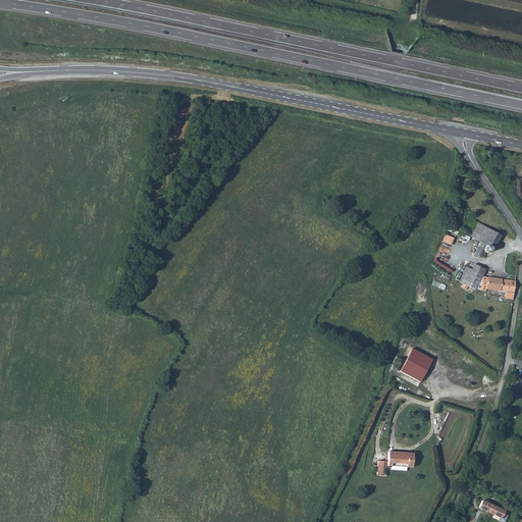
[(485,227),(478,223),(470,237),(477,241),(485,227)]
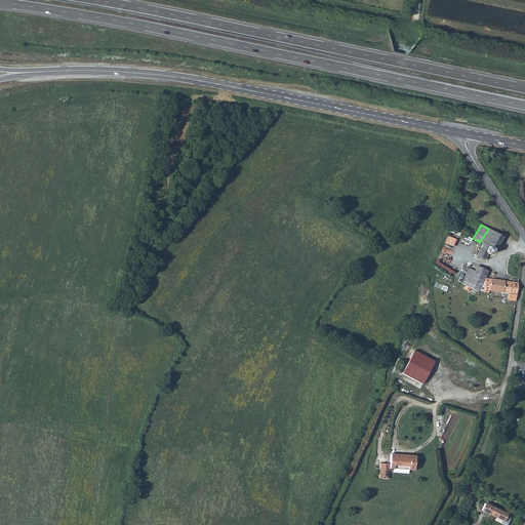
[(483,243),(476,257),(486,259),(488,254),(490,254),(493,253),(494,251),(493,250),(495,250),(503,237),(493,232),(488,229),(480,242),(483,243)]
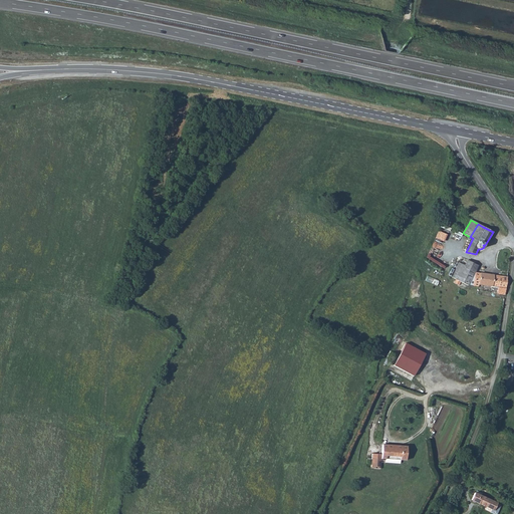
[(436,237),(443,241),(447,233),(439,230),(436,237)]
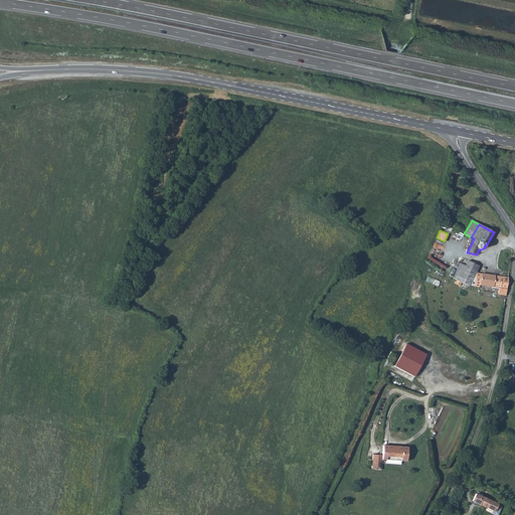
[(437,238),(432,250),(439,252),(444,241),(437,238)]
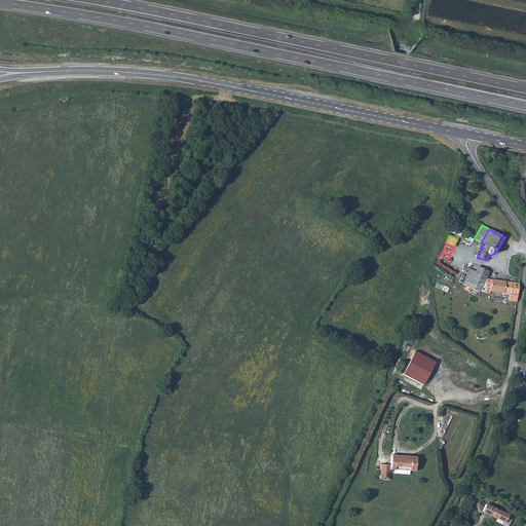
[(476,271),(467,286),(482,293),(484,293),(486,278),(488,271),(478,266),(476,271)]
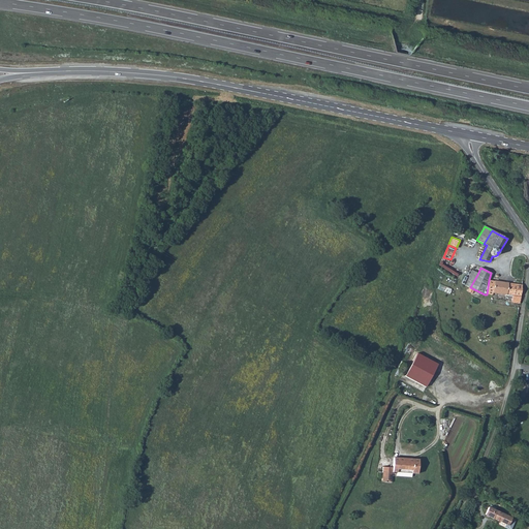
[(470,287),(478,273),(472,271),(465,285),(470,287)]
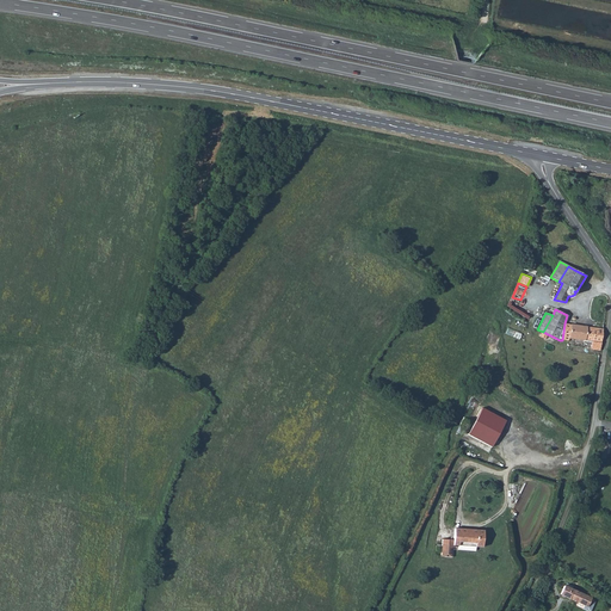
[(565,323),(562,340),(568,341),(569,339),(585,341),(584,349),(591,350),(600,351),(603,329),(571,325),(565,323)]
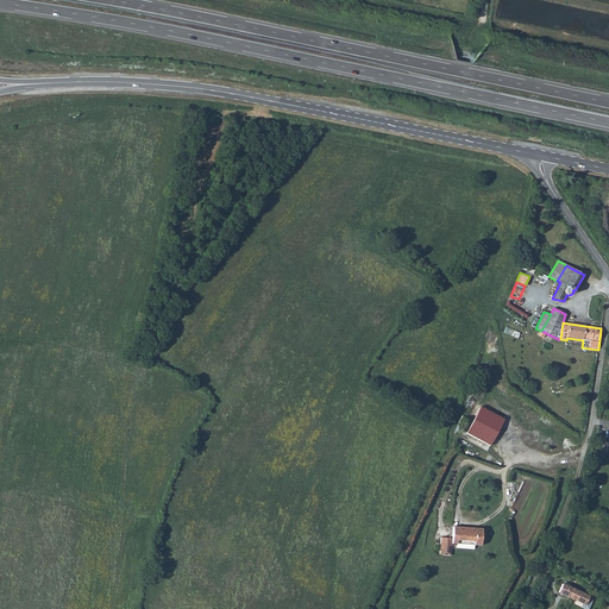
[(558,339),(541,331),(538,336),(544,338),(550,341),(556,344),(558,339)]
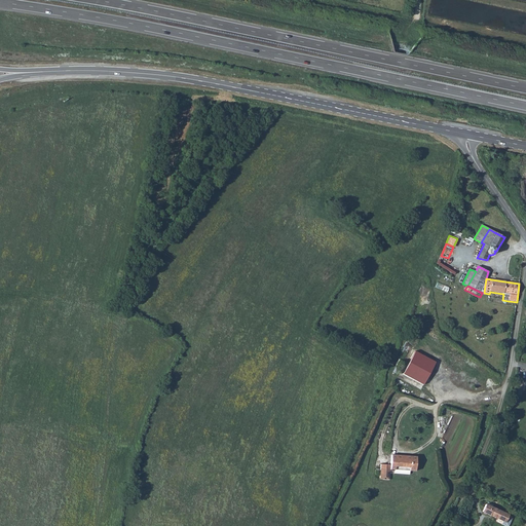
[(425,372),(409,363),(403,374),(419,383),(425,372)]
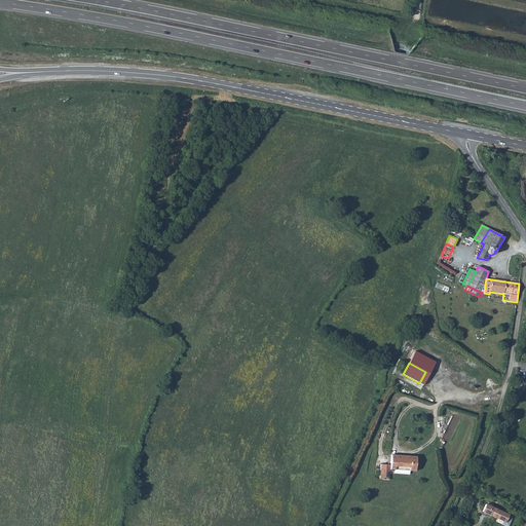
[(391,455),(390,470),(395,470),(396,466),(410,467),(409,471),(415,472),(416,457),(391,455)]
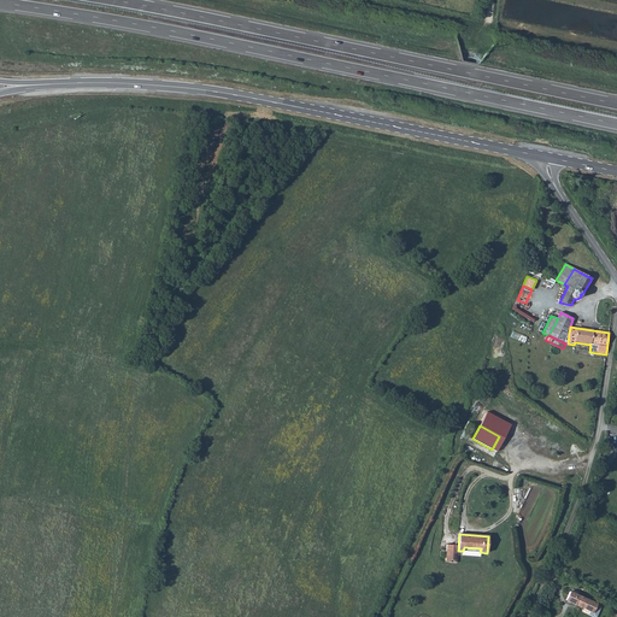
[(570,592),(565,600),(598,615),(601,606),(570,592)]
